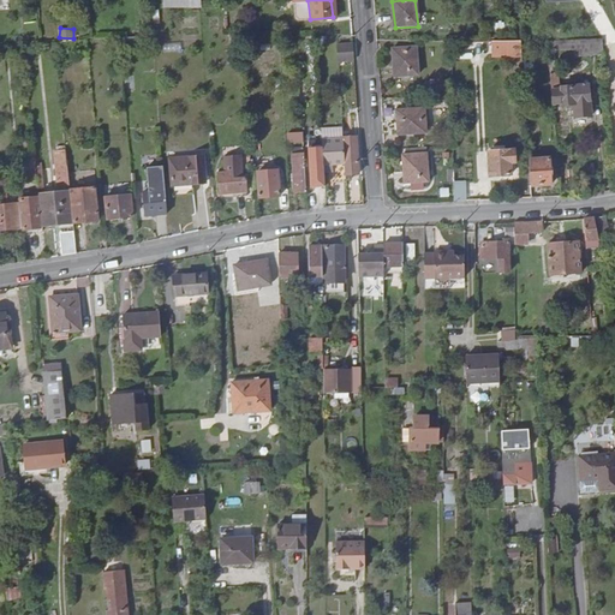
[(490,53),(520,53),(520,45),(519,40),(491,40),(490,53)]
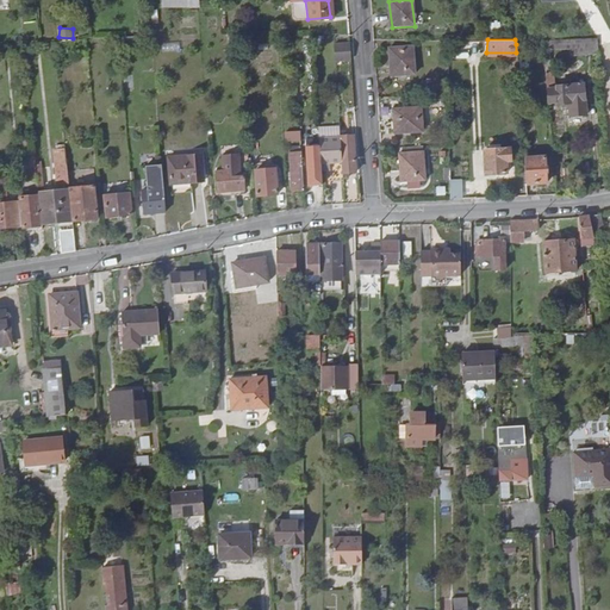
[(598,39),(568,42),(570,47),(571,57),(599,54),(598,48),(598,39)]
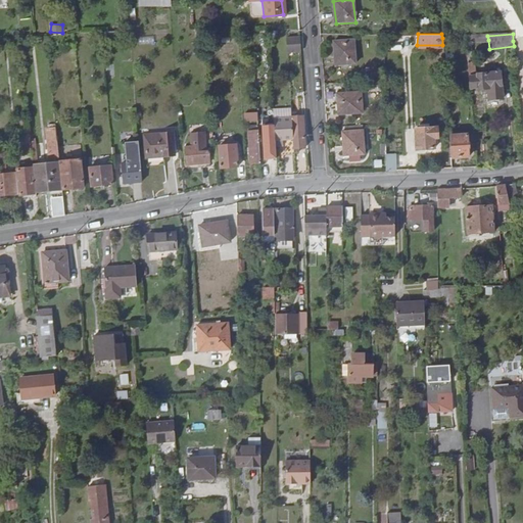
[(299,50),(298,36),(285,37),(286,51),(299,50)]
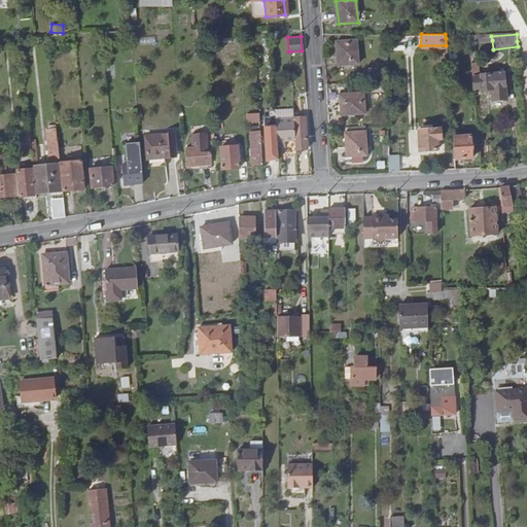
[(354,42),(335,44),(338,67),(357,65),(354,42)]
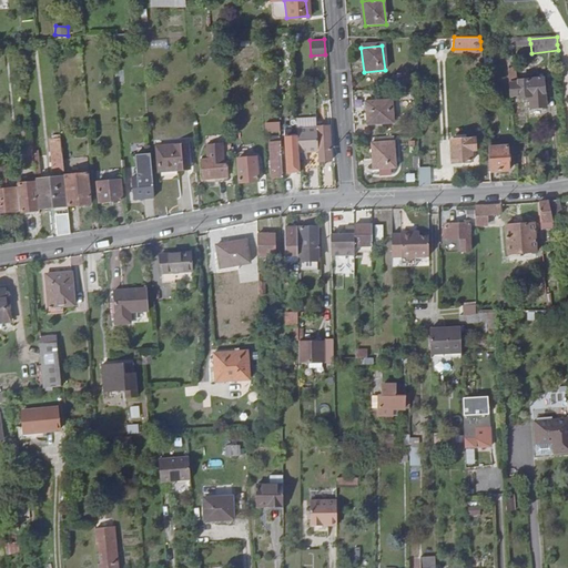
[(507,62),(510,95),(520,95),(520,97),(531,97),(531,94),(535,94),(534,79),(523,80),(523,75),(519,75),(519,80),(517,80),(516,79),(513,79),(511,61),(507,62)]
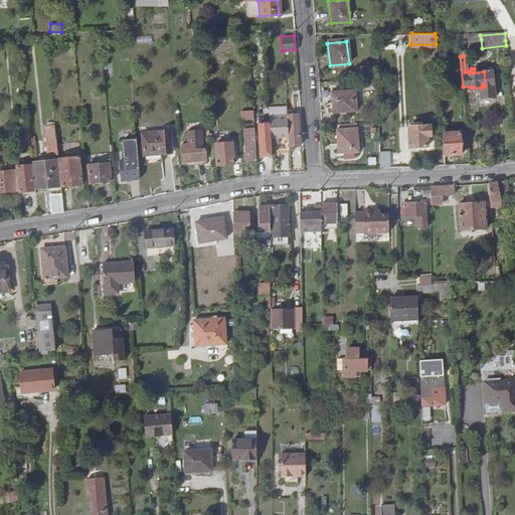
[(104,60),(105,73),(114,72),(113,59),(104,60)]
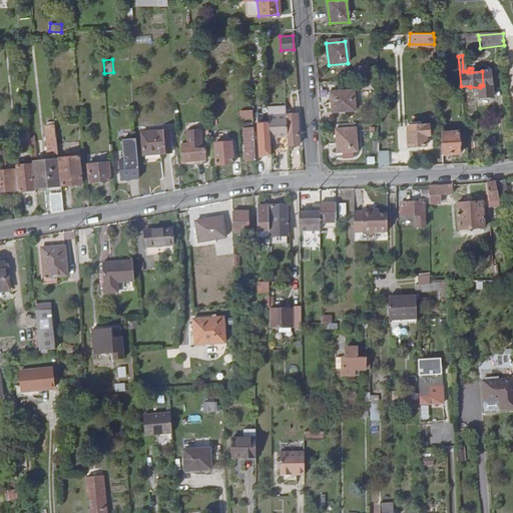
[(491,71),(482,71),(483,85),(492,84),(491,71)]
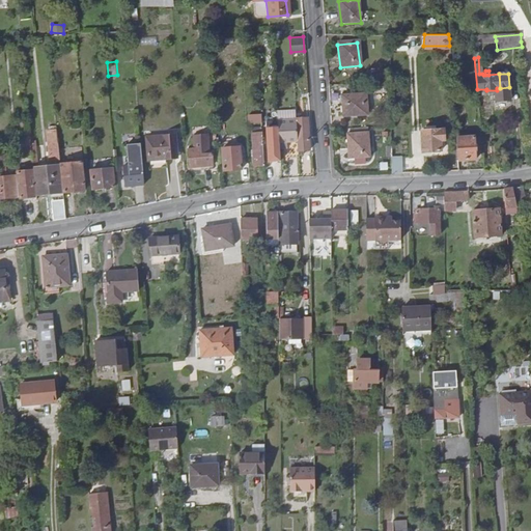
[(342,96),(344,116),(368,115),(366,94),(342,96)]
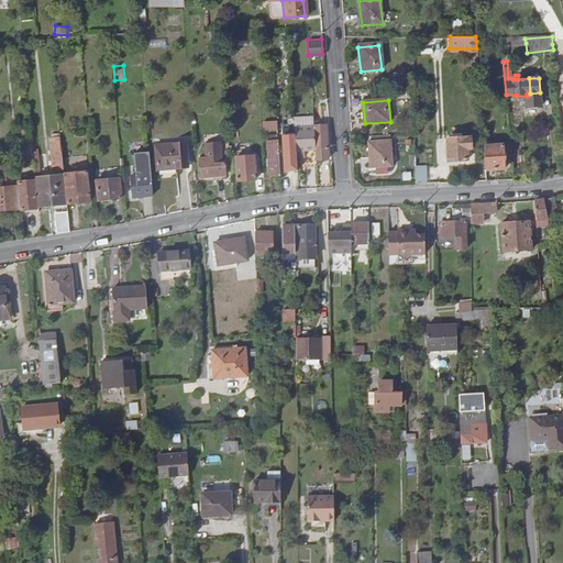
[(317,162),(322,162),(327,162),(324,128),(313,129),(317,162)]
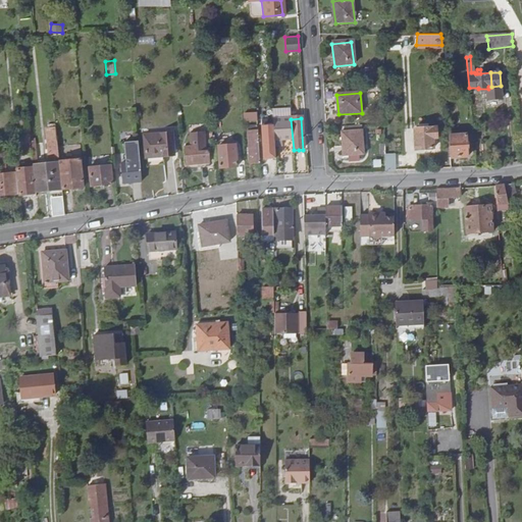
[(294,157),(294,150),(291,119),(273,120),(273,125),(274,141),(280,141),(281,158),(294,157)]
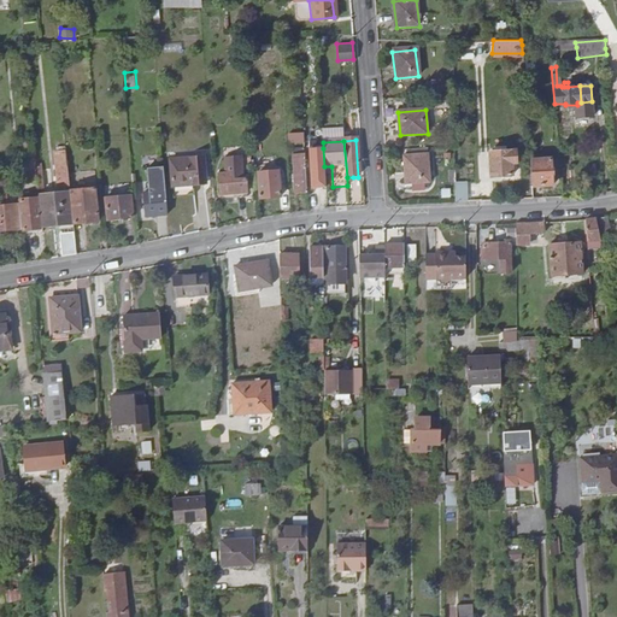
[(492,152),(493,175),(513,175),(513,164),(517,164),(516,151),(506,151),(506,146),(495,146),(495,152),(492,152)]
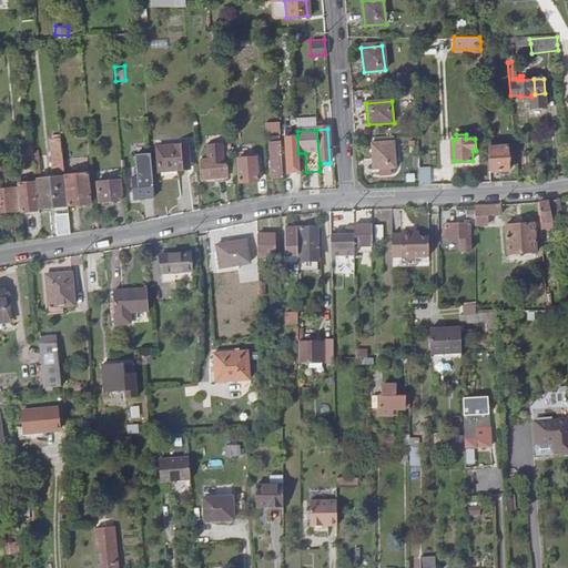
[(298,153),(297,137),(291,137),(292,145),(294,145),(294,156),(286,156),(288,182),(297,182),(296,161),(298,161),(298,153)]
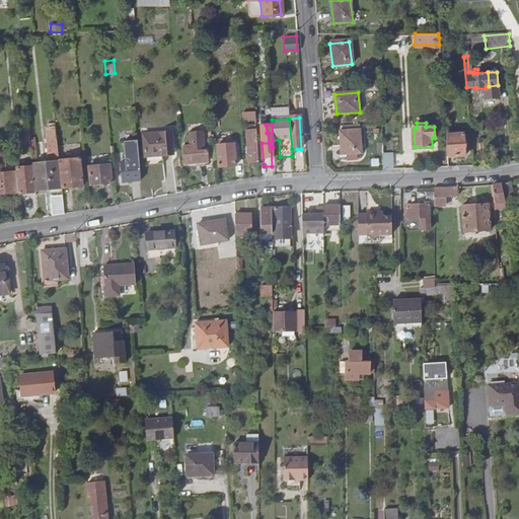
[(248,161),(258,161),(255,126),(246,127),(248,161)]
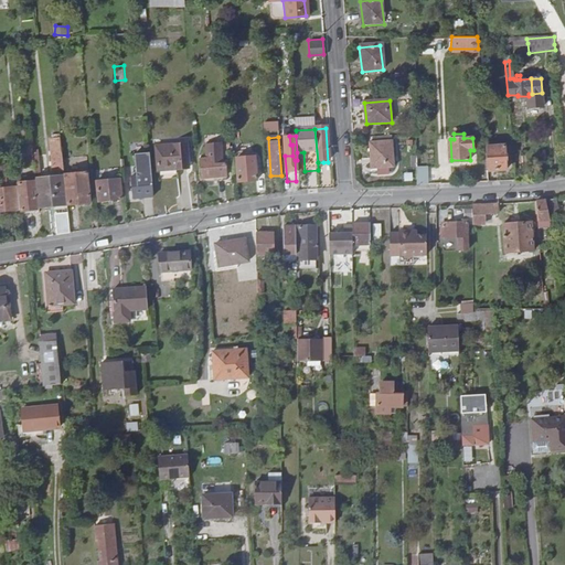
[(71,139),(72,155),(84,153),(83,138),(71,139)]
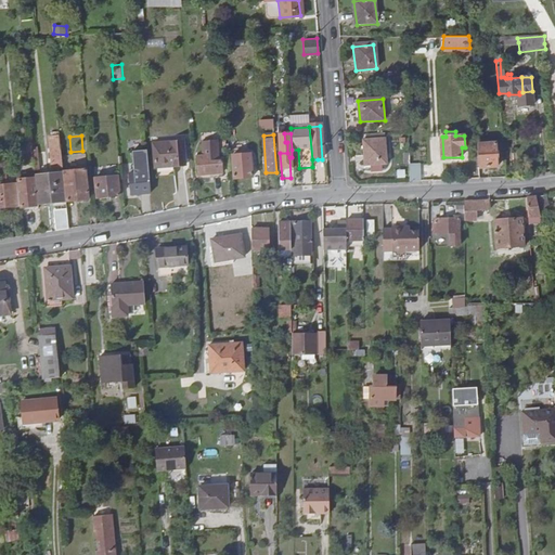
[(60,140),(61,155),(71,154),(71,152),(69,137),(60,137),(60,140)]
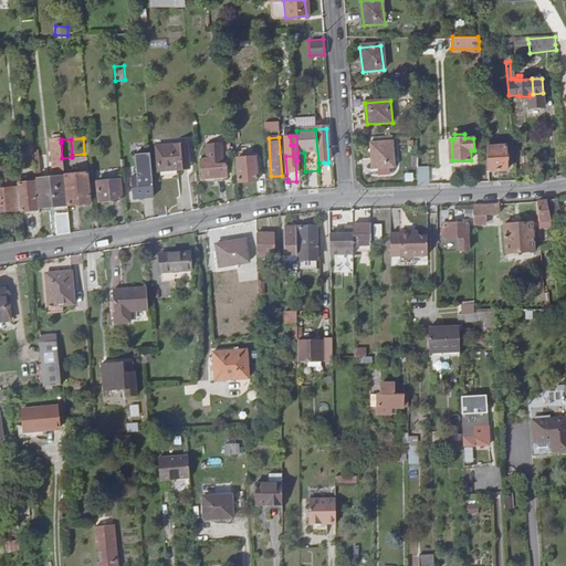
[(53,171),(63,170),(63,164),(62,158),(61,143),(51,143),(53,171)]
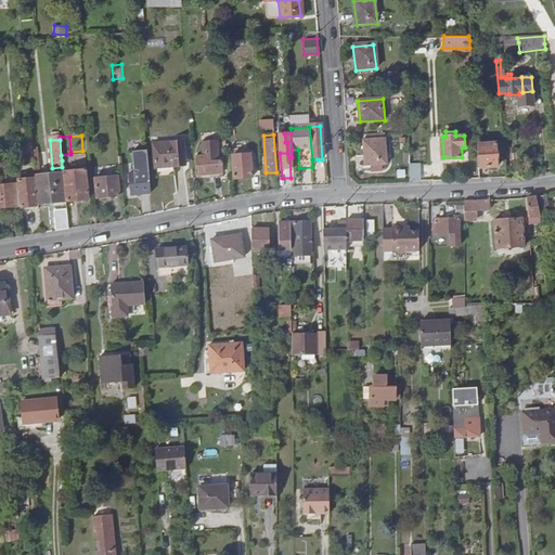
[(385,140),(364,142),(365,167),(386,166),(385,140)]
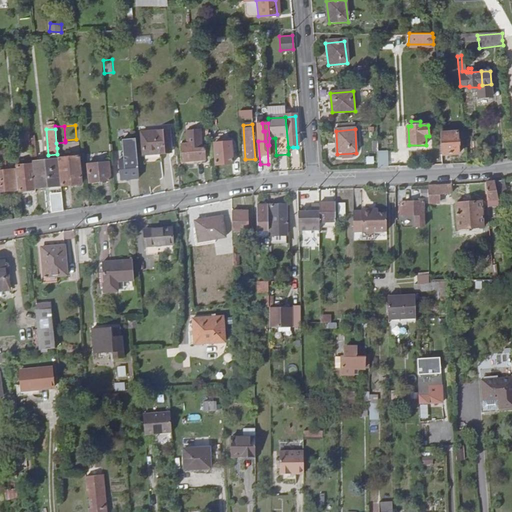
[(186,144),(182,144),(183,160),(195,160),(195,164),(204,163),(203,147),(201,147),(199,130),(185,131),(186,144)]
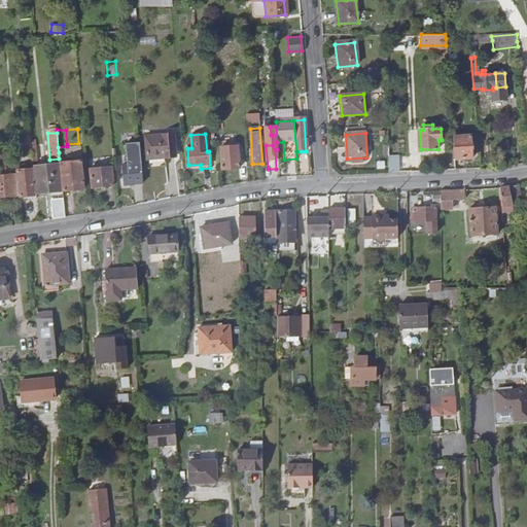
[(165,136),(167,157),(175,156),(173,135),(165,136)]
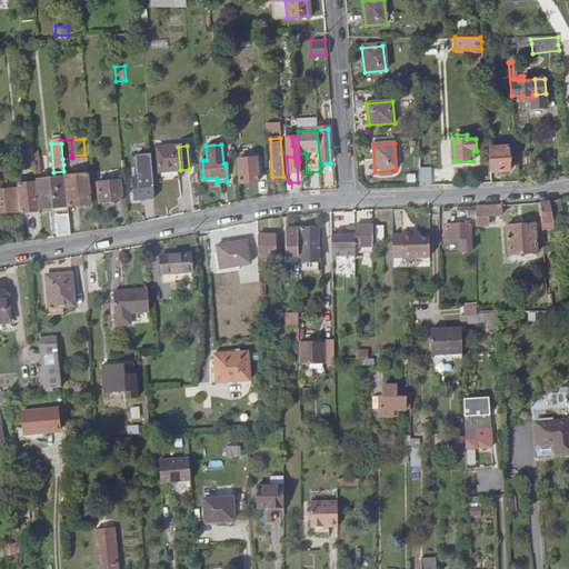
[(159,171),(180,170),(178,147),(157,148),(159,171)]
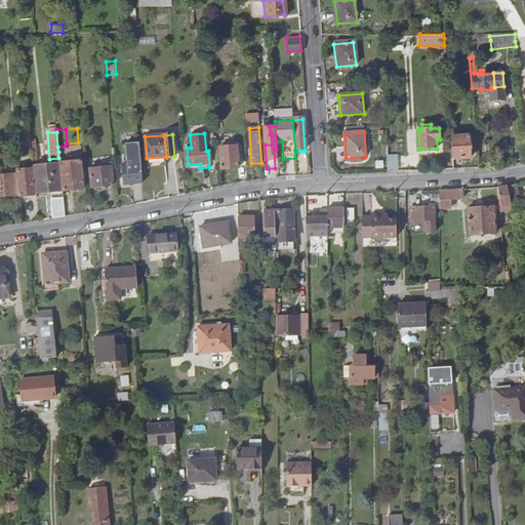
[(469,135),(451,135),(453,157),(471,157),(469,135)]
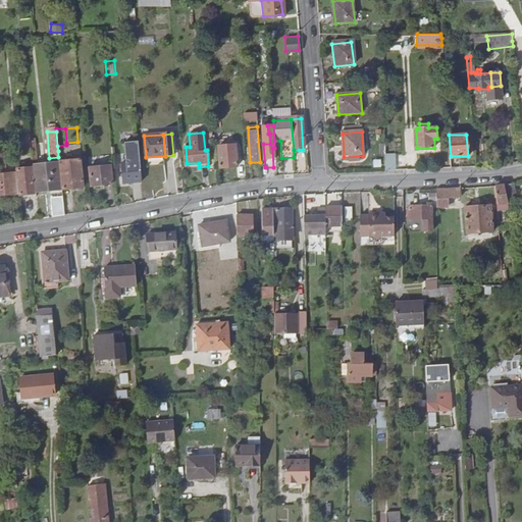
[(41,143),(31,143),(32,159),(43,158),(41,143)]
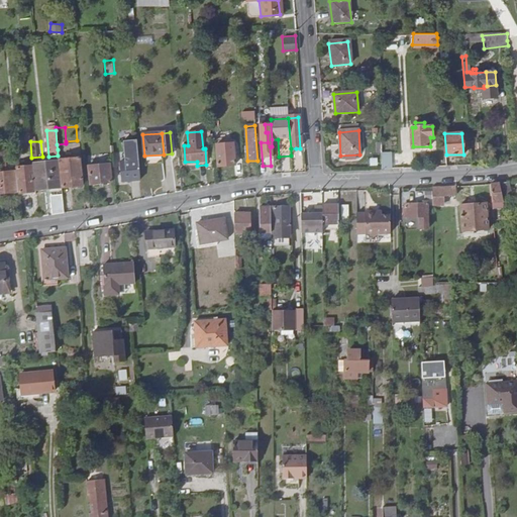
[(233,144),(216,145),(218,167),(235,166),(233,144)]
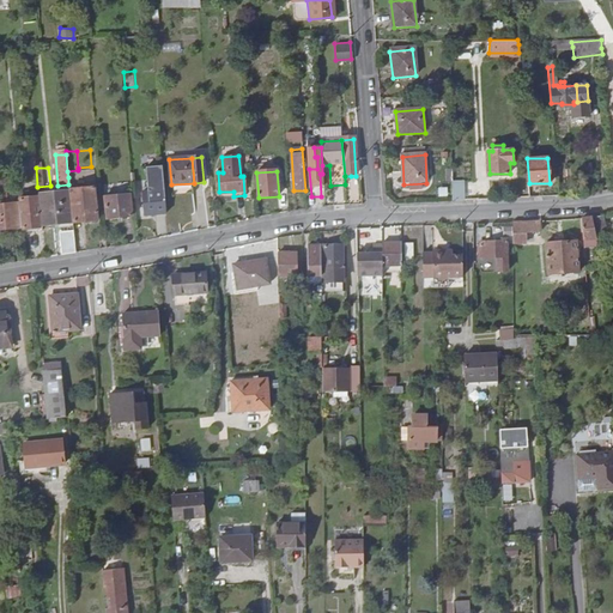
[(70,193),(72,223),(96,220),(93,187),(74,188),(73,177),(68,177),(68,184),(70,193)]
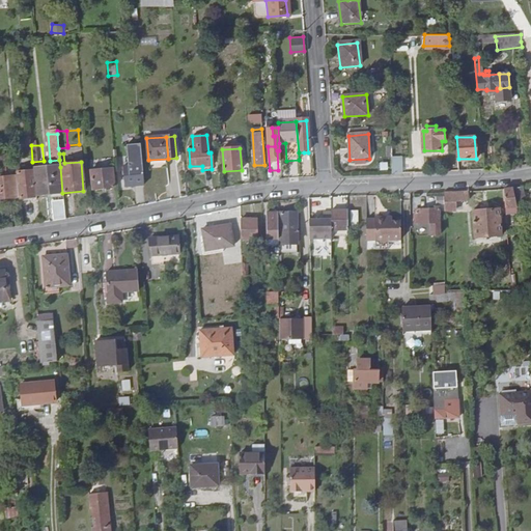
[(401,158),(391,158),(392,173),(402,173),(401,158)]
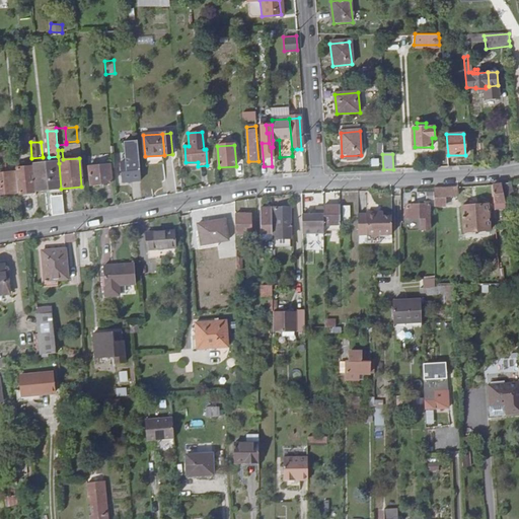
[(32,165),(32,166),(34,191),(61,189),(59,163),(32,165)]
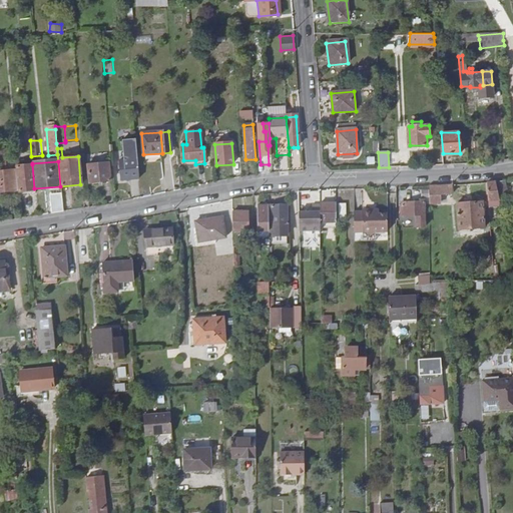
[(121,180),(138,179),(137,161),(120,162),(121,180)]
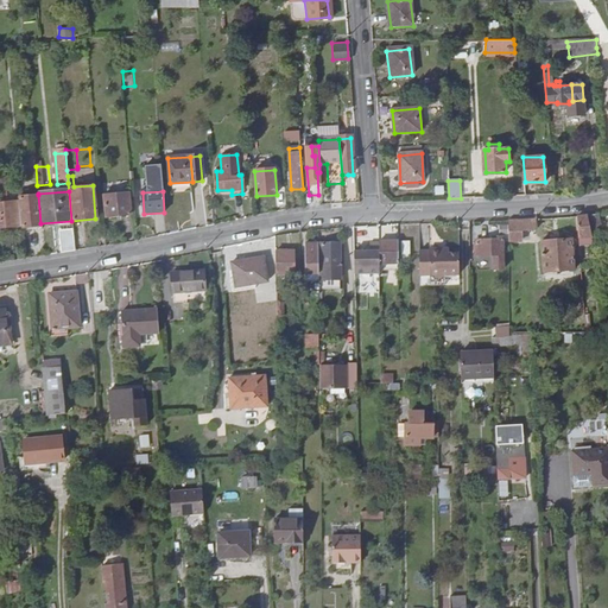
[(18,196),(18,201),(20,226),(40,225),(40,223),(38,195),(18,196)]
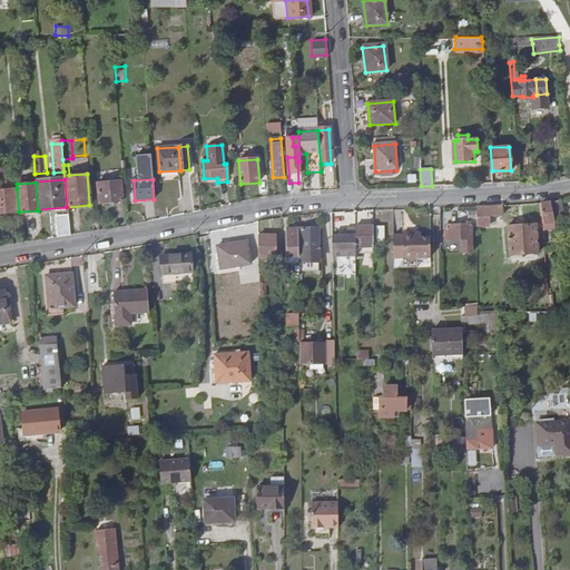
[(119,203),(117,184),(98,185),(99,204),(119,203)]
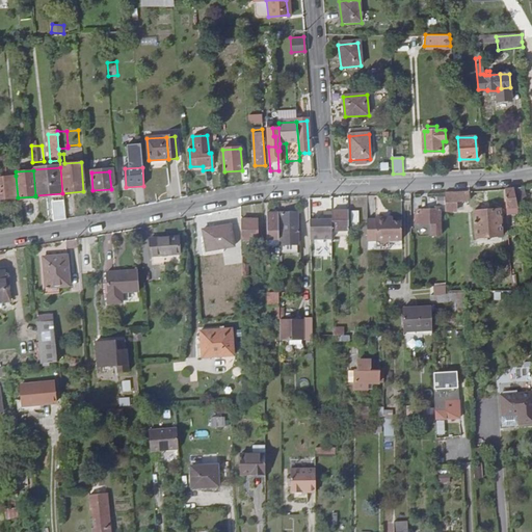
[(16,176),(0,176),(0,185),(1,198),(18,197),(16,176)]
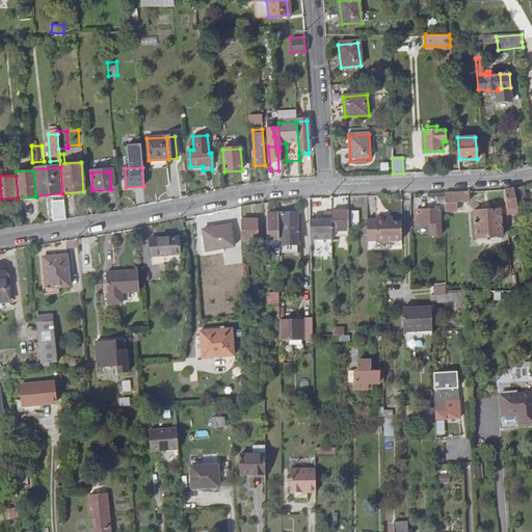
[(519,187),(521,206),(530,206),(528,186),(519,187)]
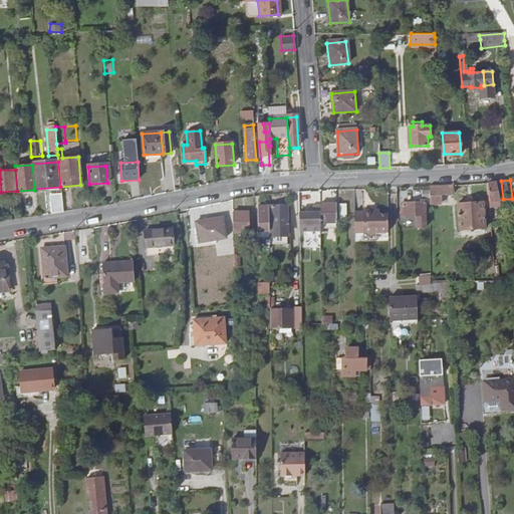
[(504,207),(503,199),(501,181),(492,183),(494,207),(504,207)]
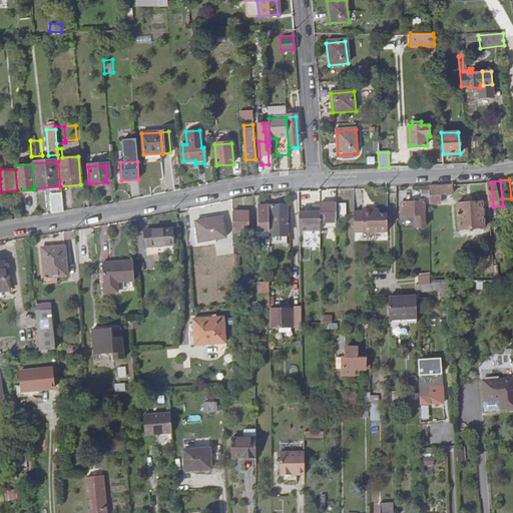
[(454,183),(431,185),(431,202),(441,202),(441,193),(454,193),(454,183)]
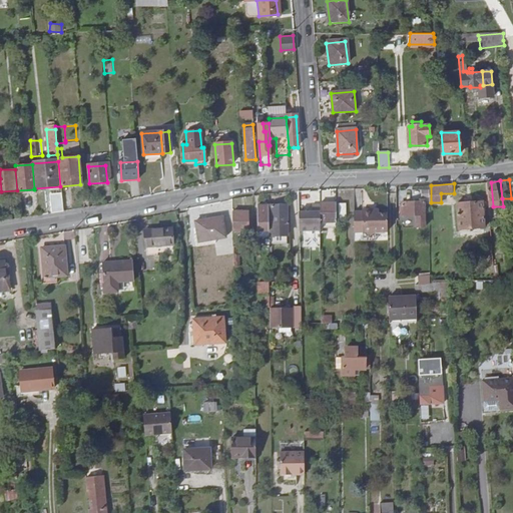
[(413,186),(400,186),(400,202),(403,202),(413,203),(413,186)]
